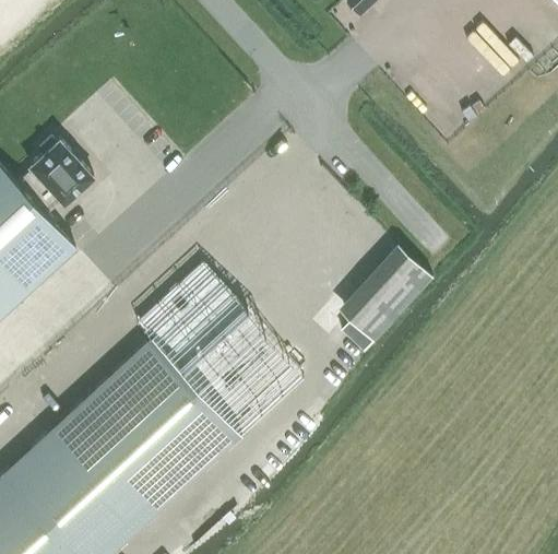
[(0,318),(74,250),(44,216),(60,202),(62,205),(92,178),(58,141),(55,143),(50,140),(38,151),(42,155),(28,167),(32,171),(15,185),(0,168),(0,318)]
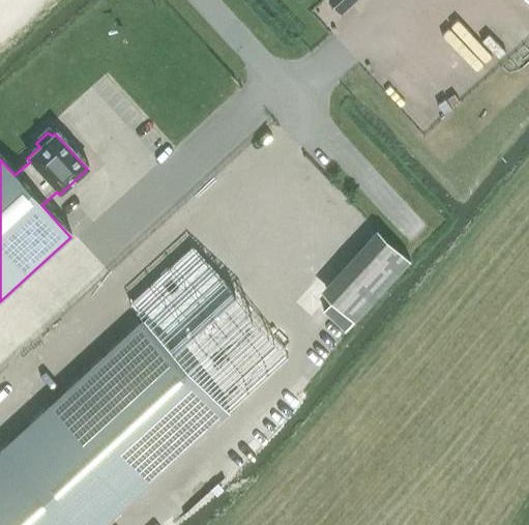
[(383,224),(323,283),(355,316),(415,257),(383,224)]
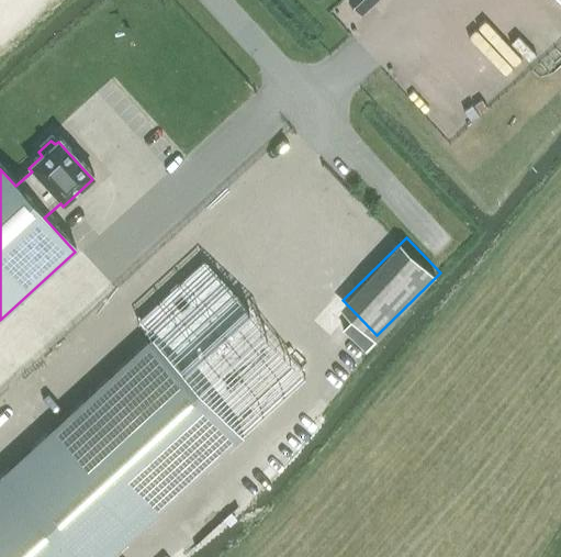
[(200,266),(137,324),(152,340),(242,438),(304,381),(200,266)]
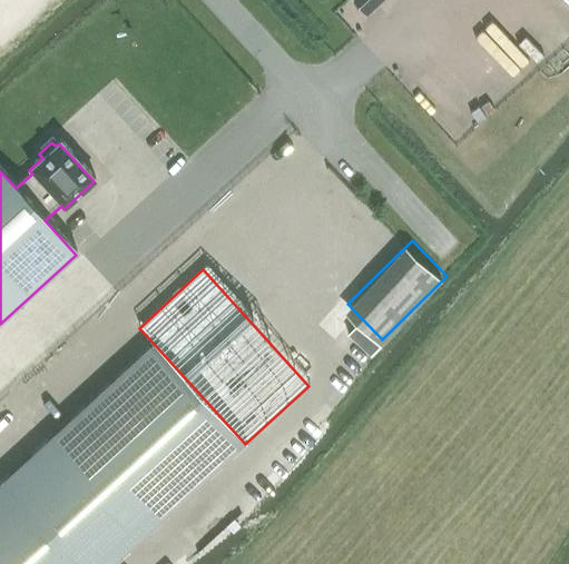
[(154,344),(0,484),(0,563),(114,563),(245,444),(154,344)]
